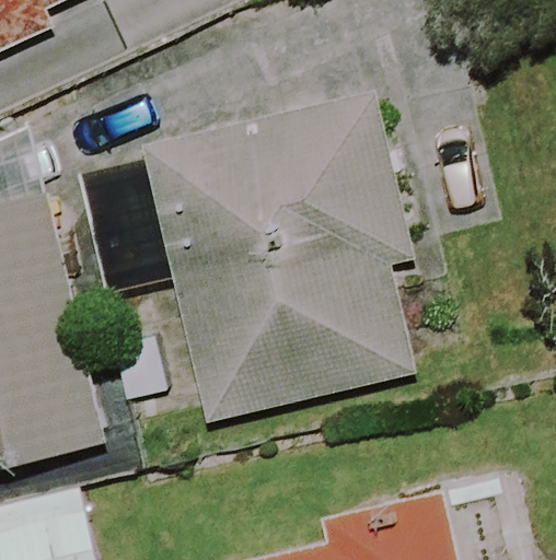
[(0,51),(56,26),(48,9),(68,0),(0,0),(0,51)]
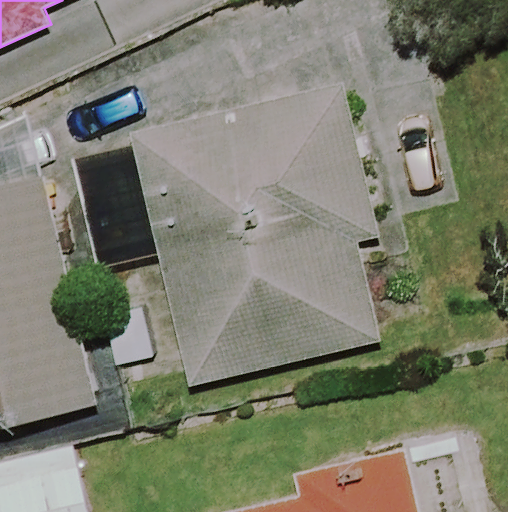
[(380,236),(345,82),(128,132),(131,145),(70,159),(95,270),(155,256),(186,387),(382,342),(358,241),(380,236)]
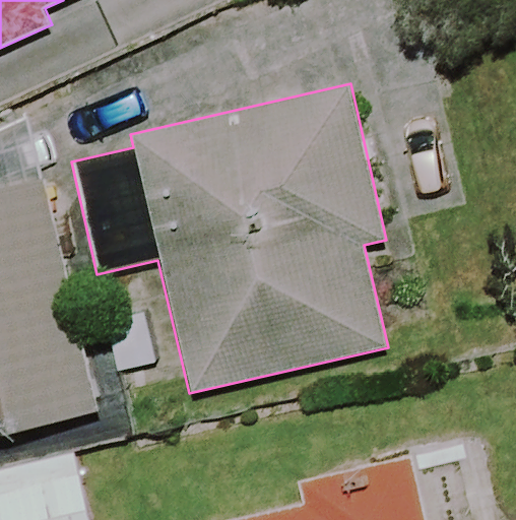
[(0,434),(99,411),(44,185),(43,185),(26,116),(0,128),(0,434)]
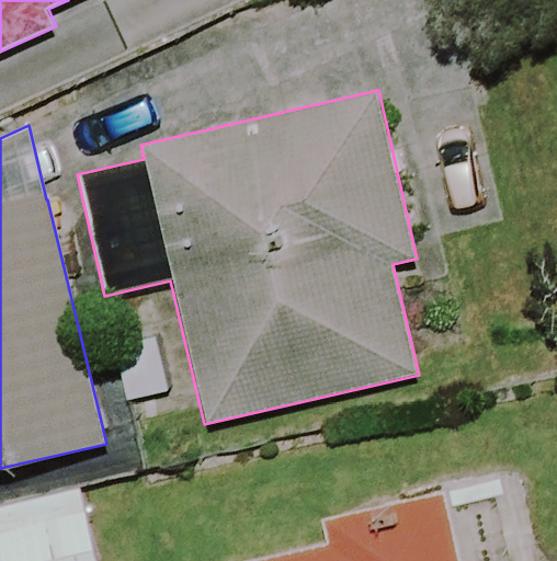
[(0,560),(93,560),(77,490),(0,507),(0,560)]
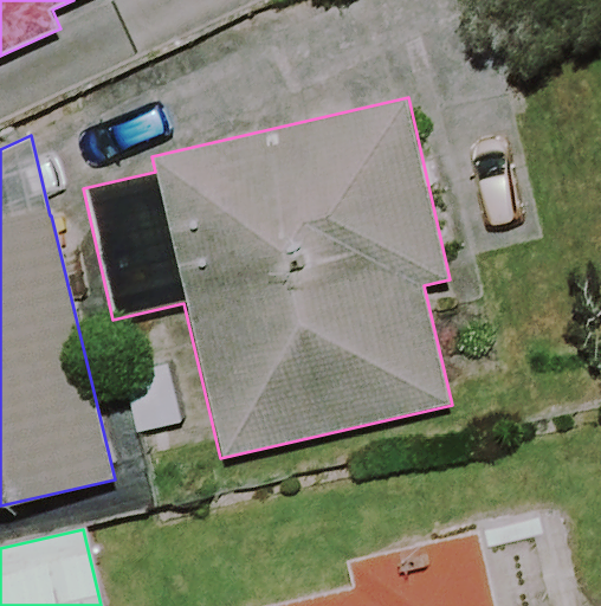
[(496,605),(479,532),(347,562),(351,586),(263,605),(496,605)]
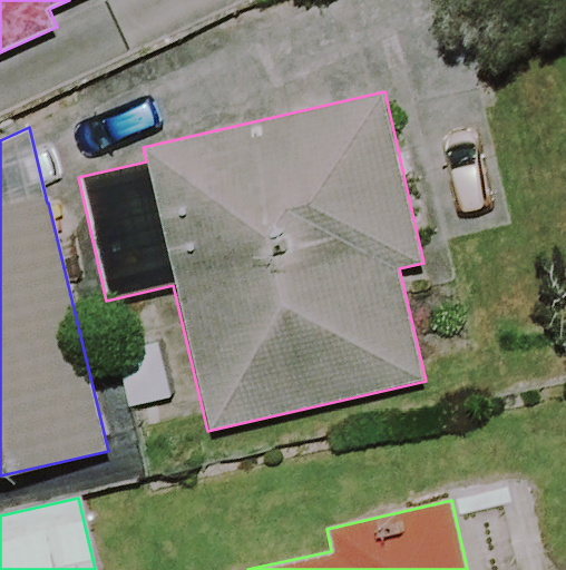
All buildings are outlined.
